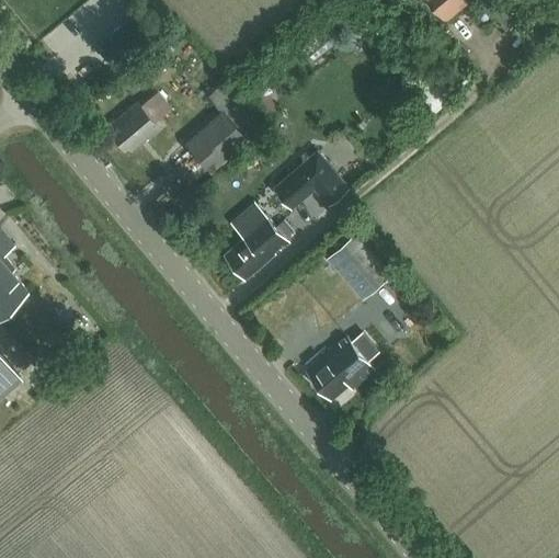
[(424,0),(444,24),(459,11),(458,10),(470,0),(424,0)]
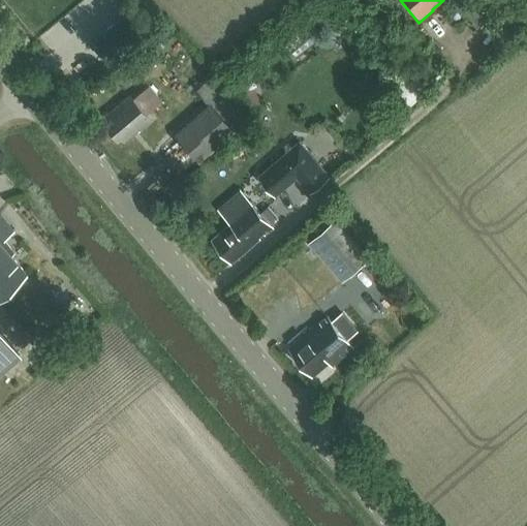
[(186,82),(197,97),(218,83),(208,66),(186,82)]
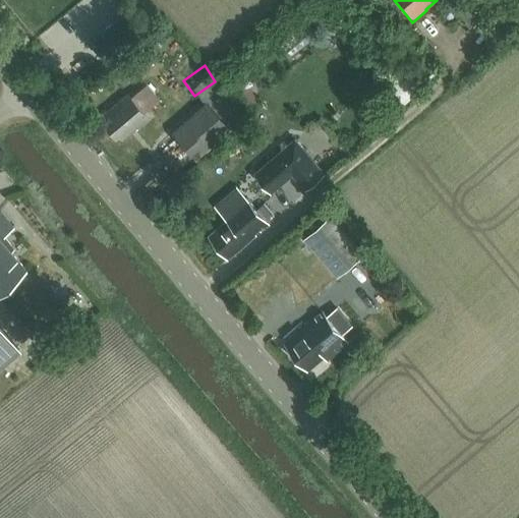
[(147,82),(132,92),(146,112),(160,103),(147,82)]
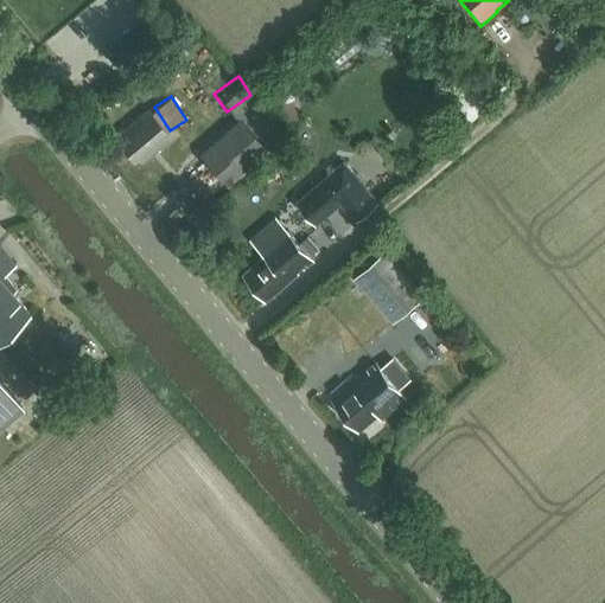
[(118,145),(132,164),(135,160),(139,166),(171,141),(148,113),(115,139),(119,143),(118,145)]
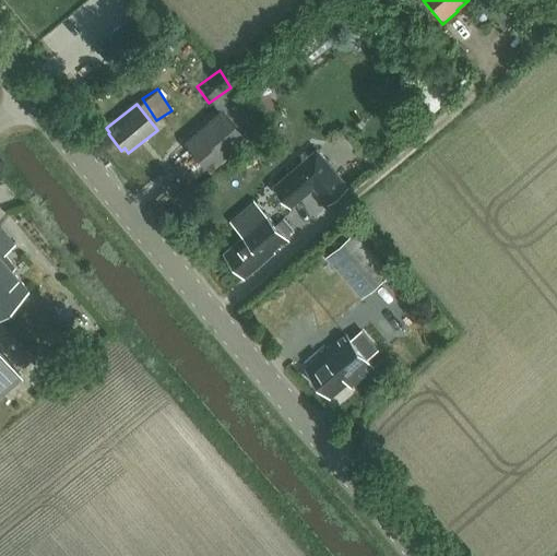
[(222,111),(184,145),(208,174),(246,140),(222,111)]
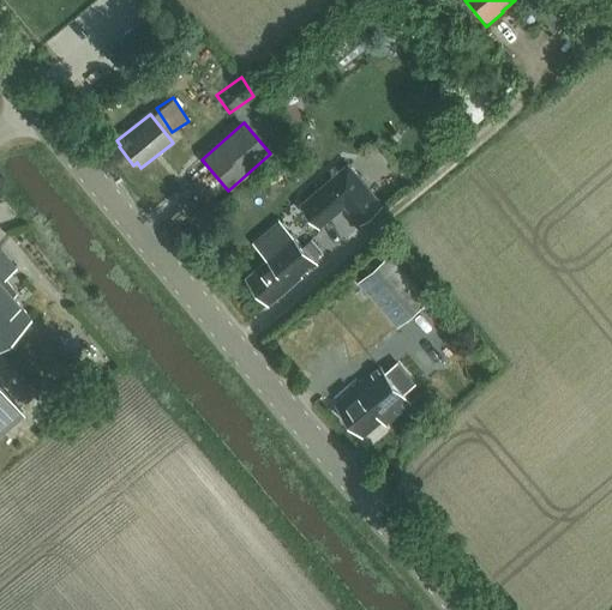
[(346,167),(299,207),(317,230),(343,209),(359,227),(381,207),(346,167)]
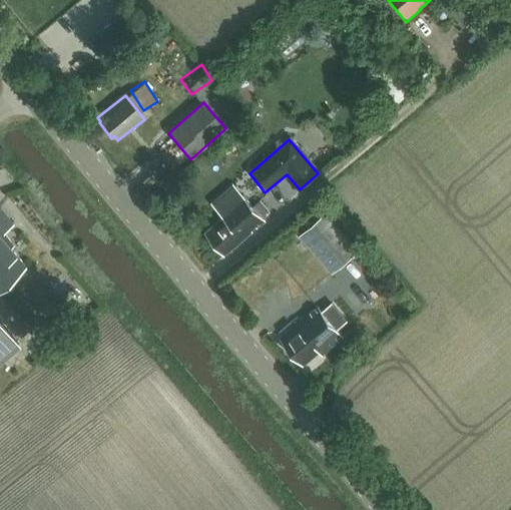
[(221,220),(203,236),(222,259),(250,233),(248,232),(253,228),(254,229),(263,222),(241,197),(219,216),(221,220)]
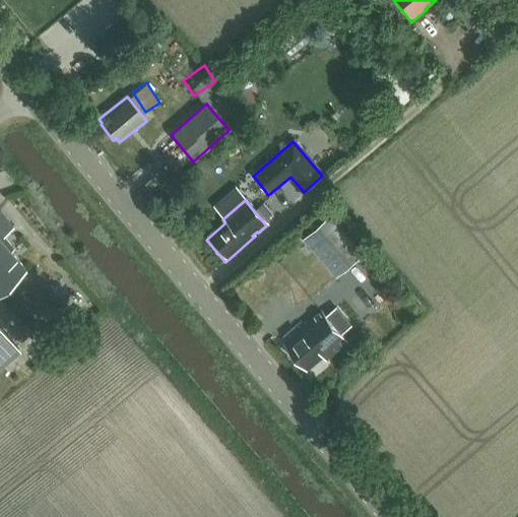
[(0,337),(3,335),(0,331),(0,289),(23,271),(8,253),(12,251),(2,239),(12,231),(0,215),(0,337)]
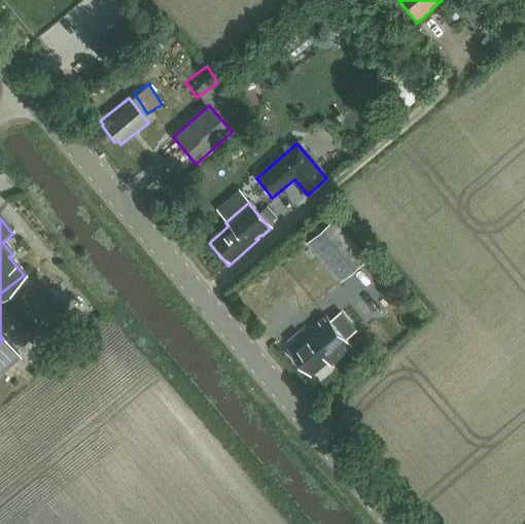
[(331,221),(306,244),(340,283),(365,262),(331,221)]
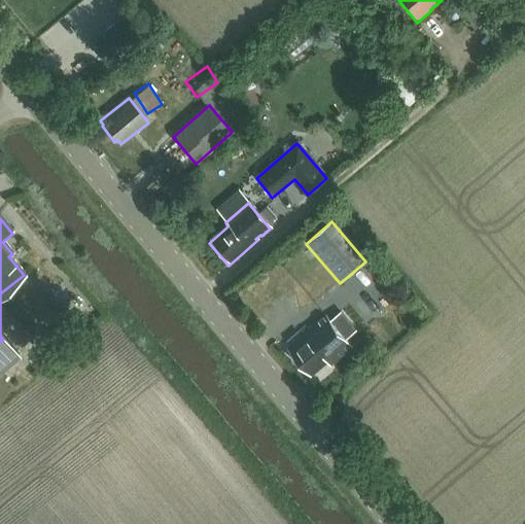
[(330,318),(350,330),(356,320),(337,308),(330,318)]
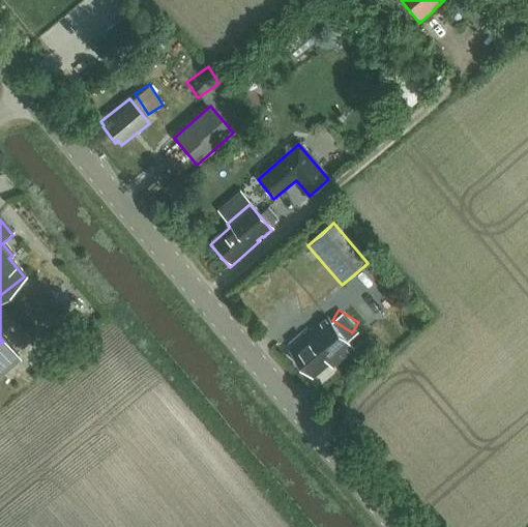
[(289,353),(312,380),(329,366),(331,369),(353,351),(326,320),(289,353)]
